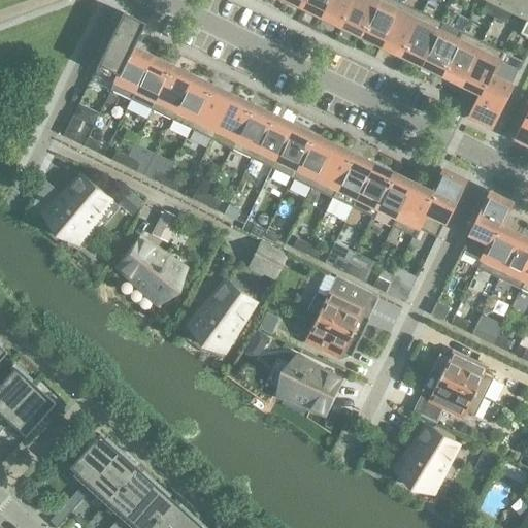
[(320,15),(327,0),(302,0),(300,5),(320,15)]
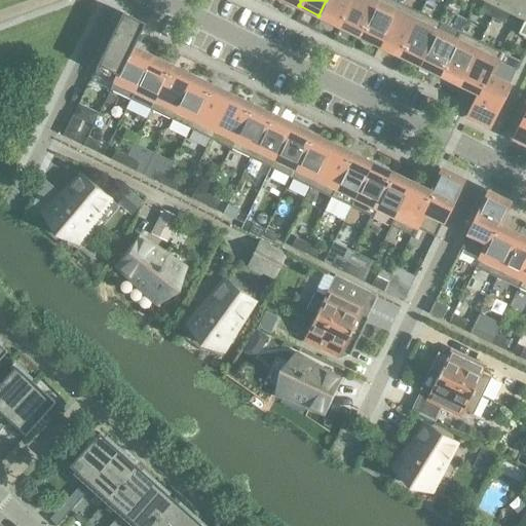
[(339,26),(351,0),(326,0),(318,15),(339,26)]
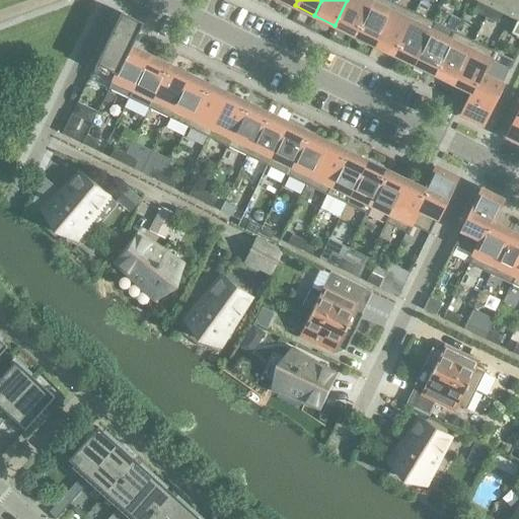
[(355,34),(371,0),(347,0),(335,25),(355,34)]
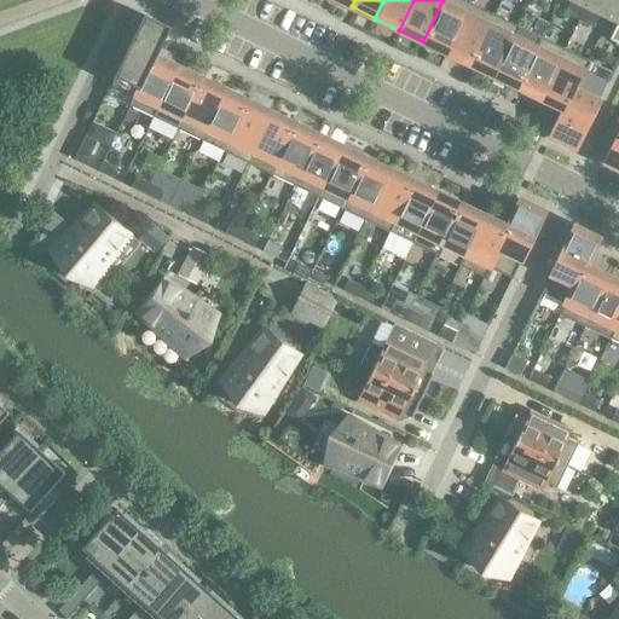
[(446,53),(470,4),(463,0),(443,0),(423,41),(446,53)]
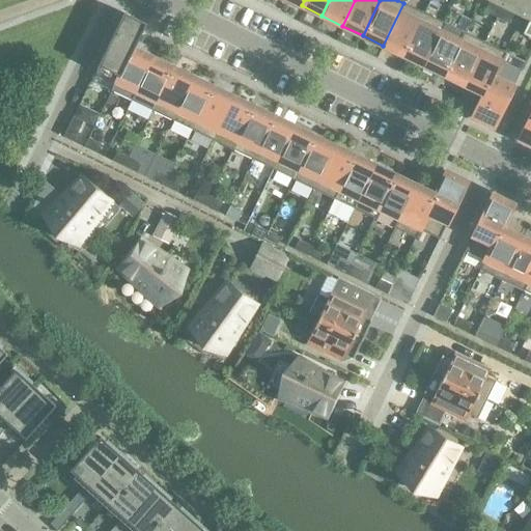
[(496,18),(501,7),(488,2),(484,11),(496,18)]
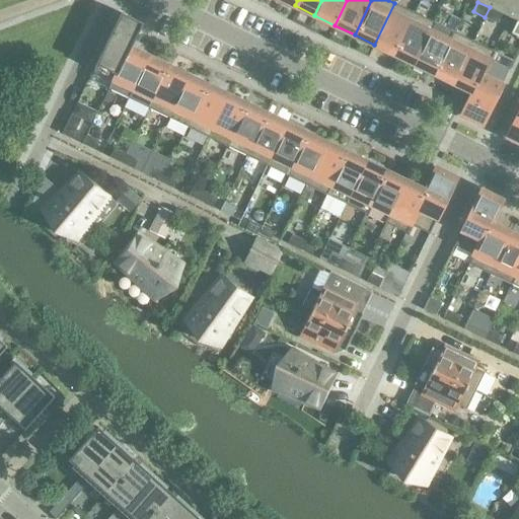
[(394,54),(414,12),(394,3),(374,45),(394,54)]
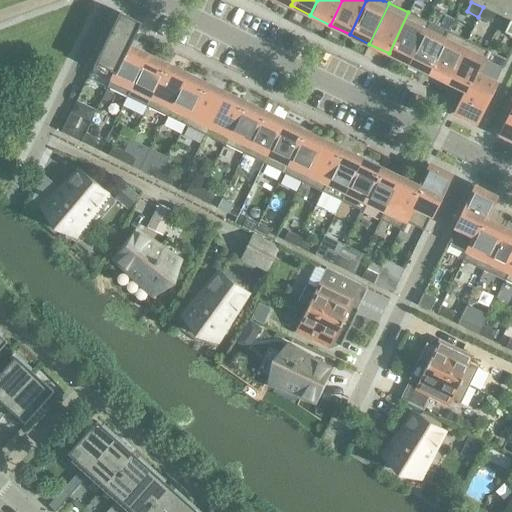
[(490,22),(495,13),(483,7),(478,17),(490,22)]
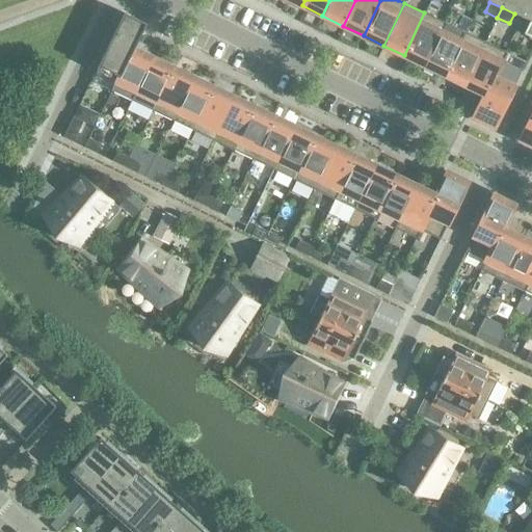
[(132,48),(133,49),(145,24),(124,12),(95,72),(115,82),(132,48)]
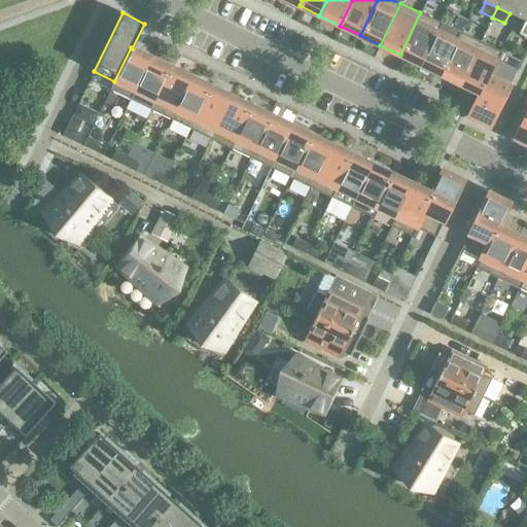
[(420,64),(441,23),(420,12),(400,55),(420,64)]
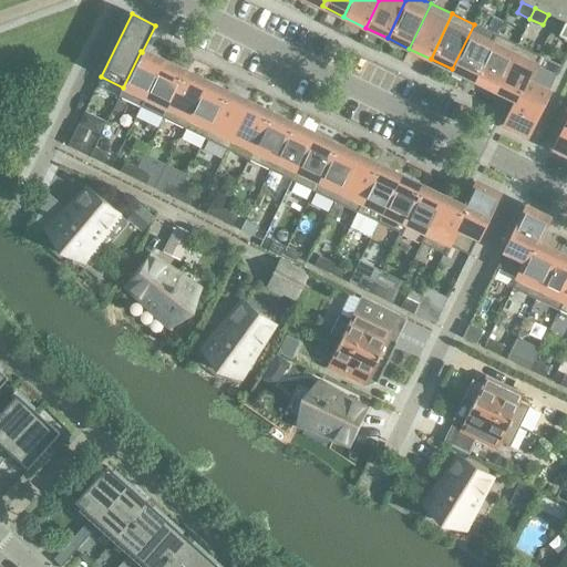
[(474,80),(495,34),(474,24),(452,69),(474,80)]
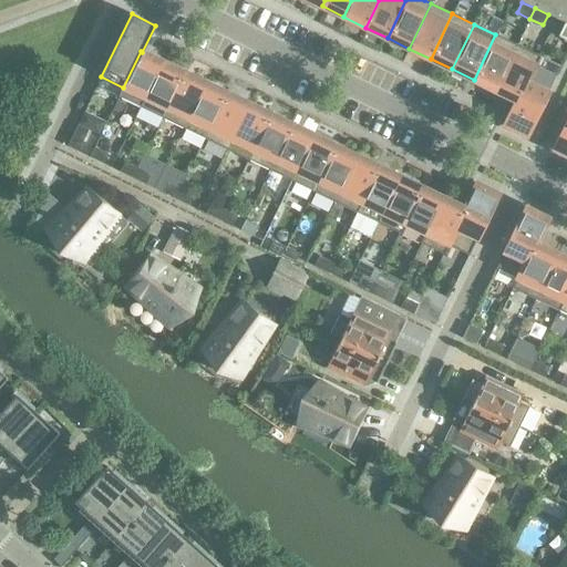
[(495,90),(517,44),(495,34),(474,80),(495,90)]
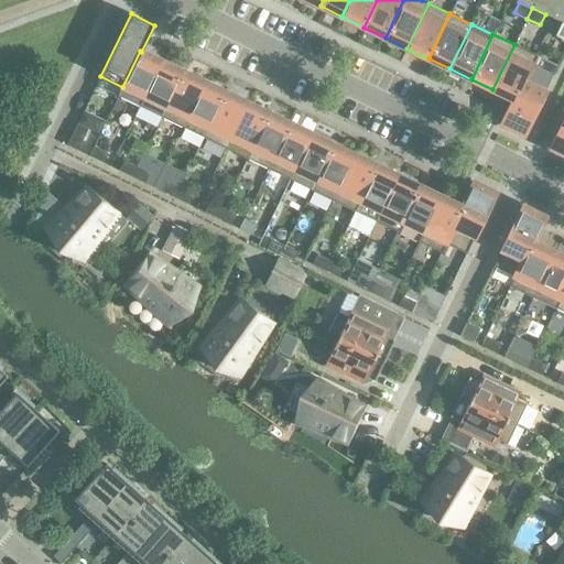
[(513,100),(535,55),(514,44),(492,89),(512,99),(513,100)]
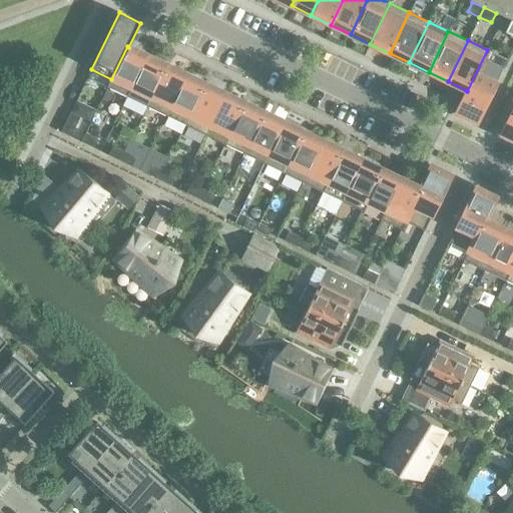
[(127,97),(147,56),(128,47),(127,46),(111,79),(130,88),(126,96),(127,97)]
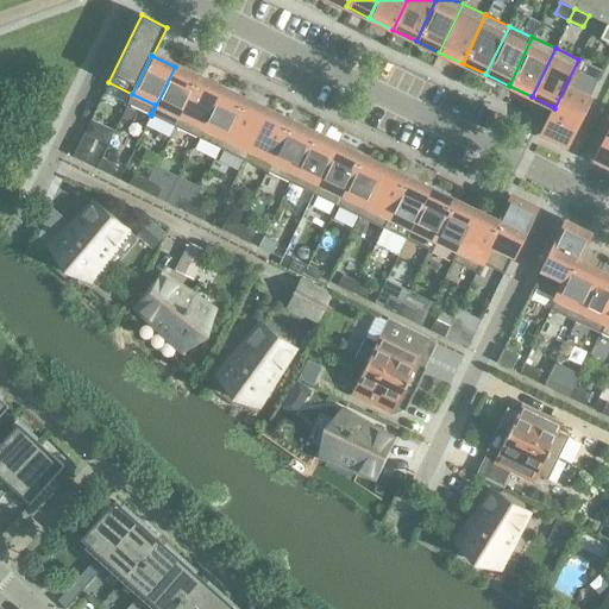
[(565,146),(588,99),(566,88),(581,60),(578,60),(554,108),(553,107),(541,133),(540,132),(540,135),(565,146)]
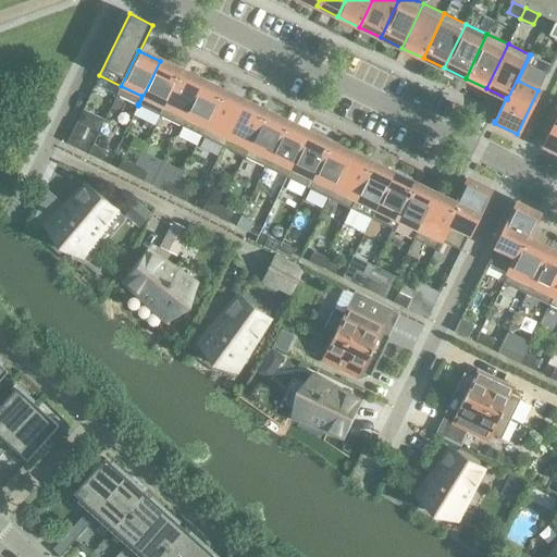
[(159,115),(181,71),(160,61),(138,106),(159,115)]
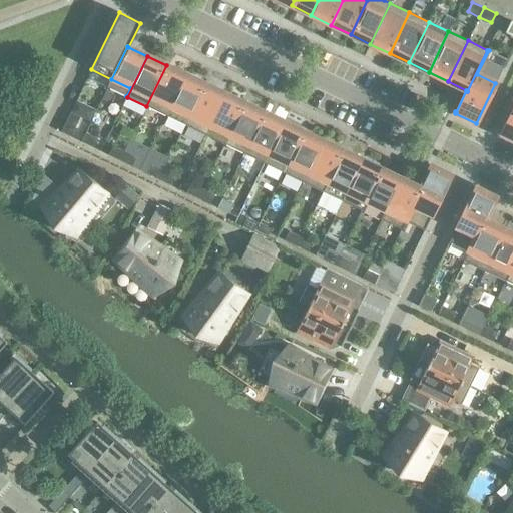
[(166,116),(186,75),(166,65),(146,106),(166,116)]
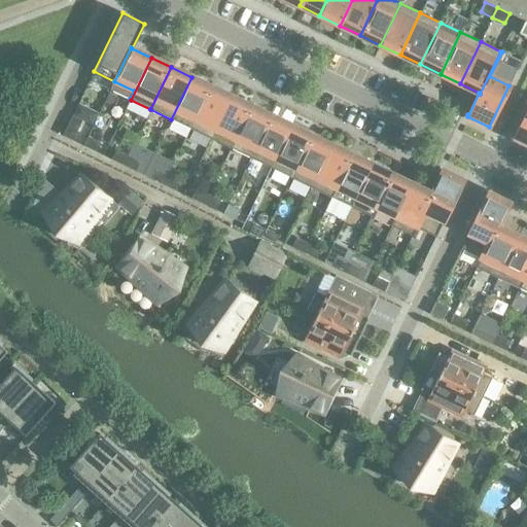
[(190,129),(211,86),(191,77),(171,119),(190,129)]
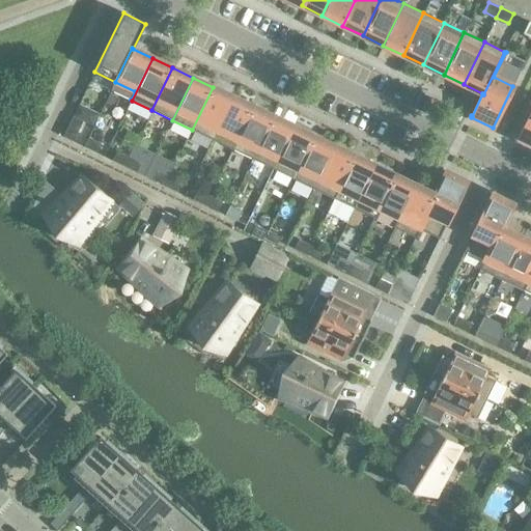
[(212,140),(232,98),(213,87),(192,130),(212,140)]
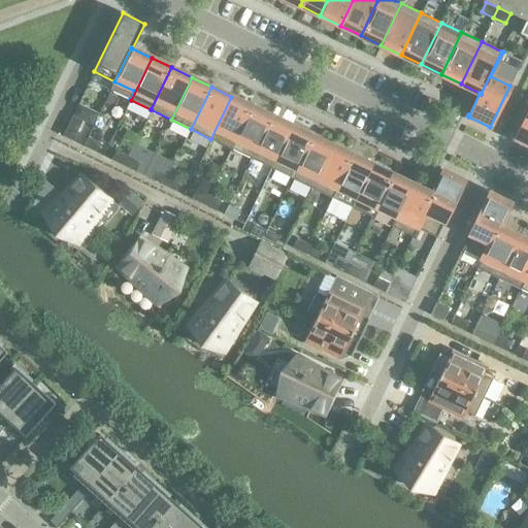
[(231,149),(252,106),(231,97),(210,139),(231,149)]
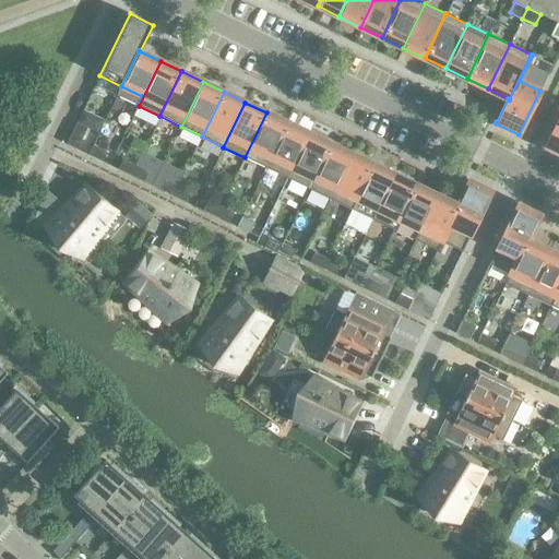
[(265,167),(287,122),(266,113),(245,157),(265,167)]
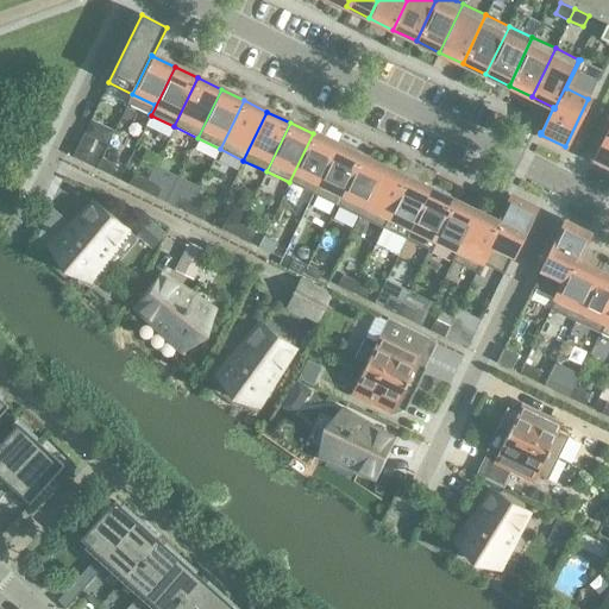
[(608,129),(594,161),(608,167),(608,129)]
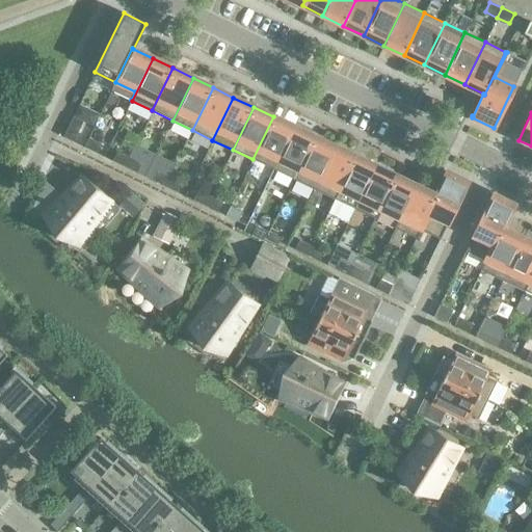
[(73,140),(82,121),(73,116),(63,136),(73,140)]
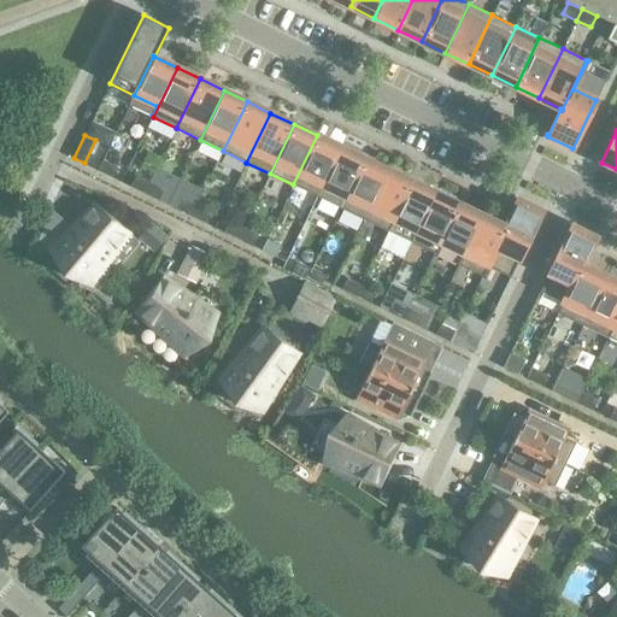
[(317,197),(341,147),(317,135),(293,184),(317,197)]
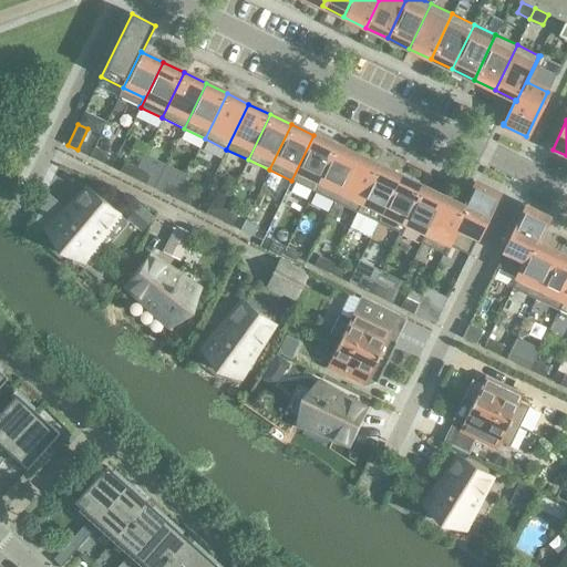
[(313,192),(336,145),(313,135),(291,181),(313,192)]
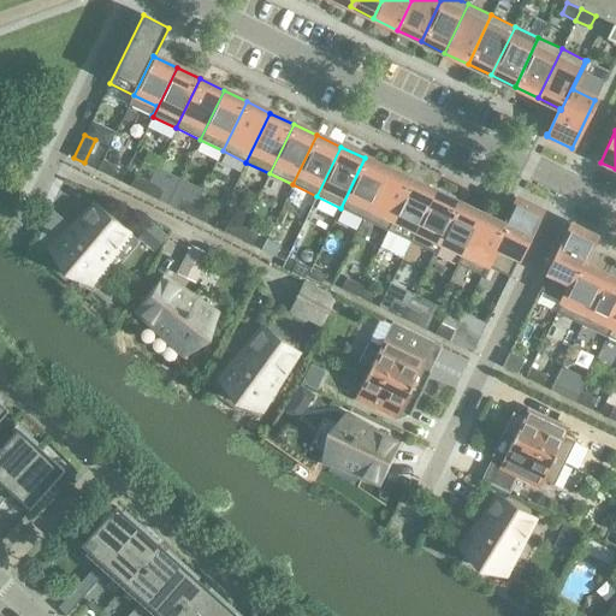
[(363,219),(388,170),(365,158),(341,208),(363,219)]
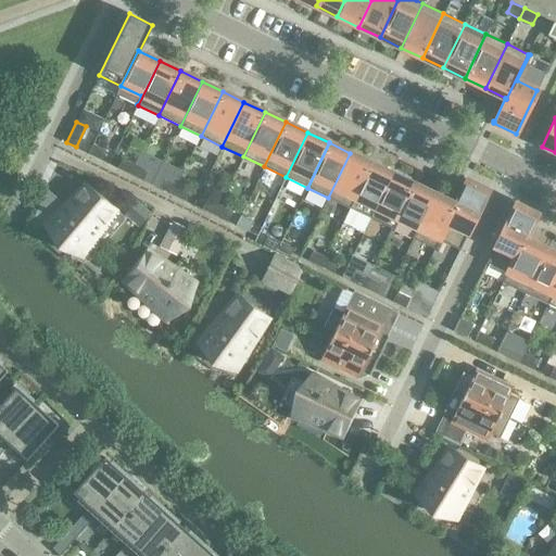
[(349,207),(370,163),(350,153),(328,198),(349,207)]
